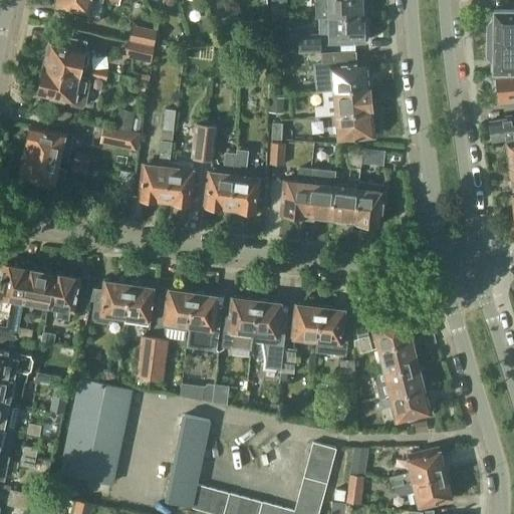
[(56,0),(56,6),(88,12),(86,20),(97,23),(102,0),(105,0),(105,2),(119,5),(120,0),(56,0)]
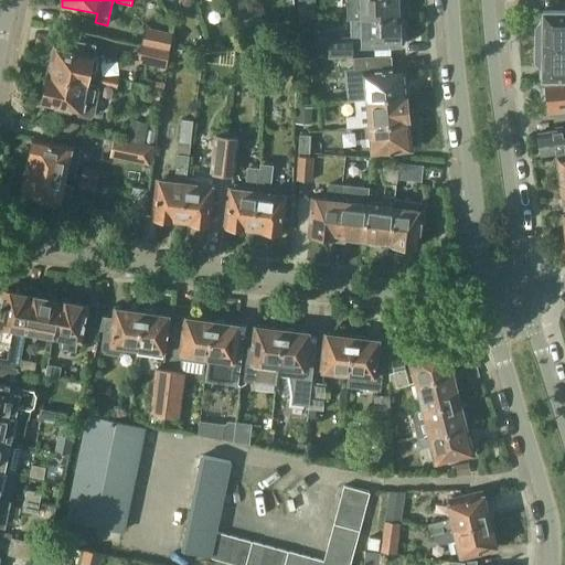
[(400,19),(398,0),(347,0),(348,20),(352,20),(400,19)]
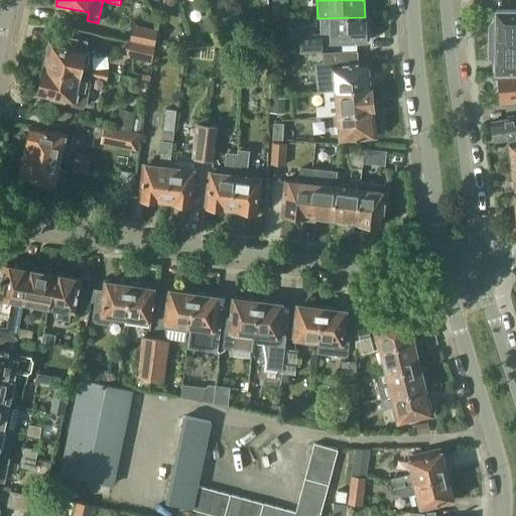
[(273,18),(288,17),(288,5),(273,4),(273,18)]
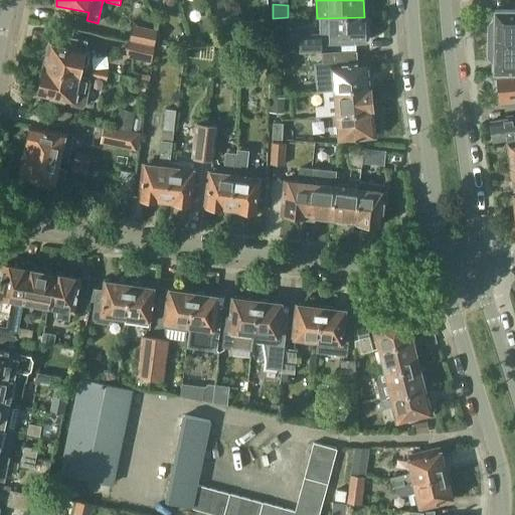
[(490,25),(490,39),(495,40),(514,39),(514,9),(495,9),(495,20),(490,25)]
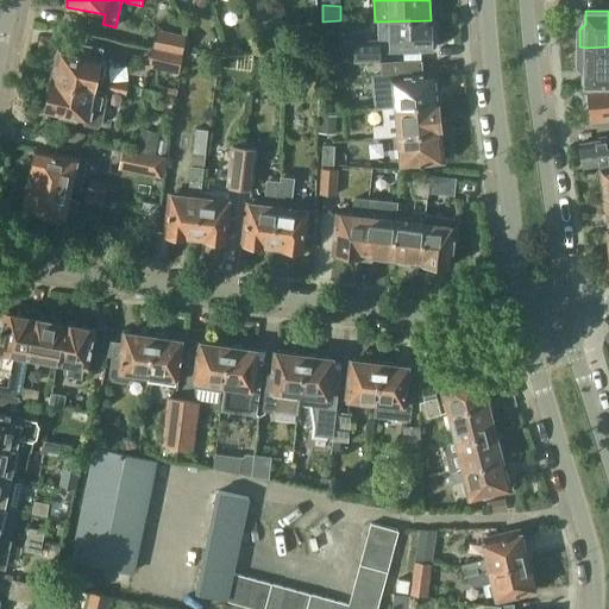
[(282,19),(274,23),(281,41),(289,36),(282,19)]
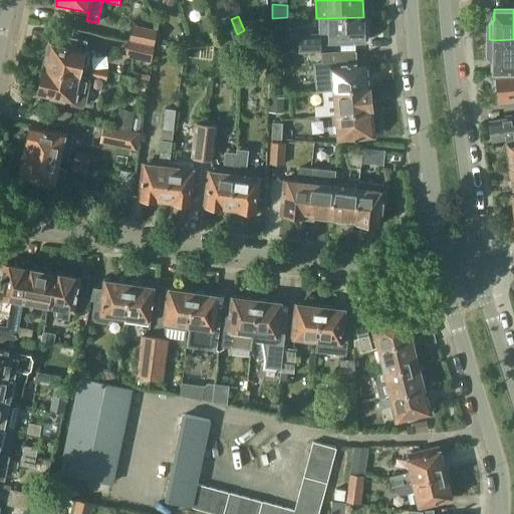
[(364,40),(363,17),(320,18),(320,37),(299,38),(299,51),(320,51),(320,40),(329,40),(329,42),(364,40)]
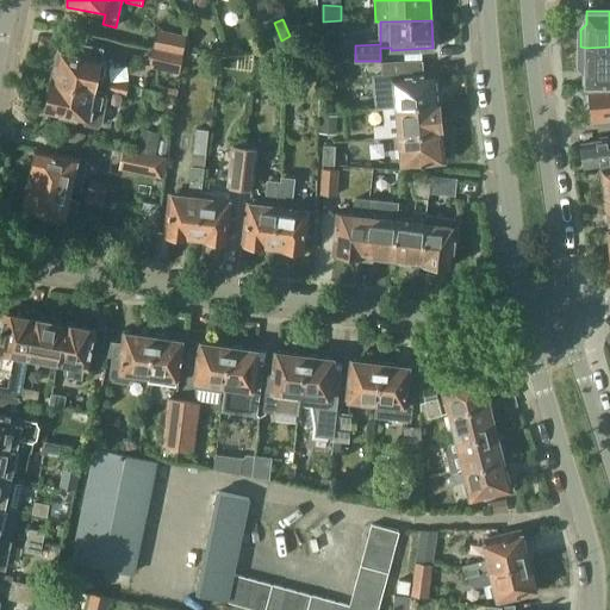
[(154,48),(184,54),(187,33),(182,32),(182,35),(162,30),(162,27),(159,26),(154,48)]
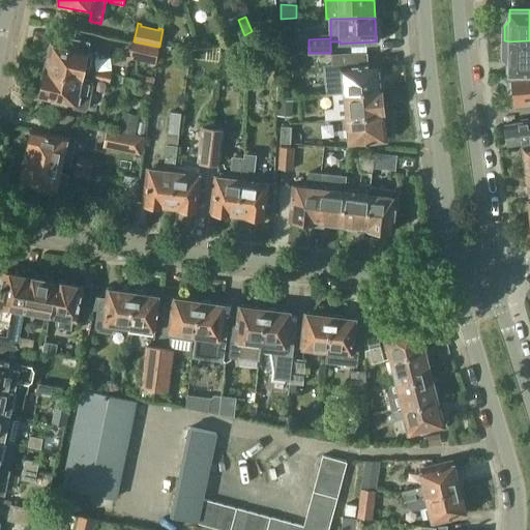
[(276,29),(261,30),(262,40),(277,39),(276,29)]
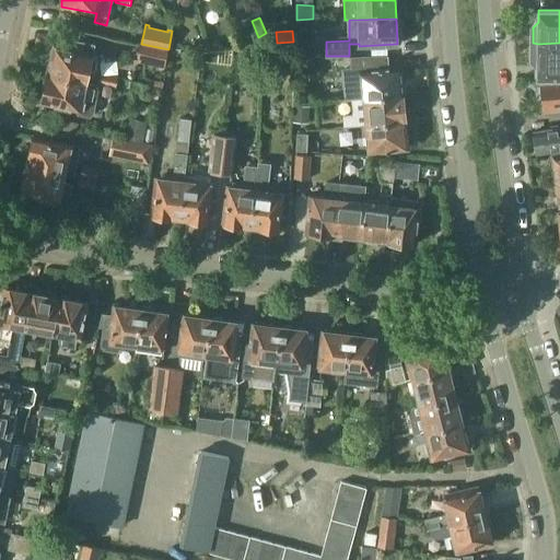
[(56,45),(49,73),(86,81),(89,70),(95,72),(97,57),(93,56),(95,44),(73,39),(71,48),(56,45)]
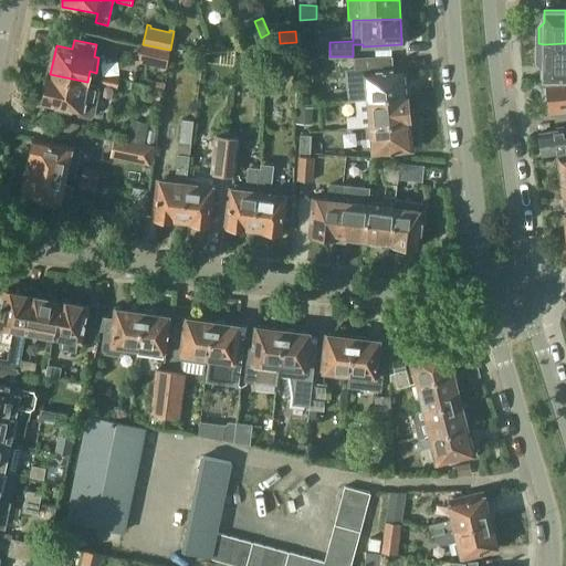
[(306,58),(316,58),(315,42),(296,42),(297,58),(306,58)]
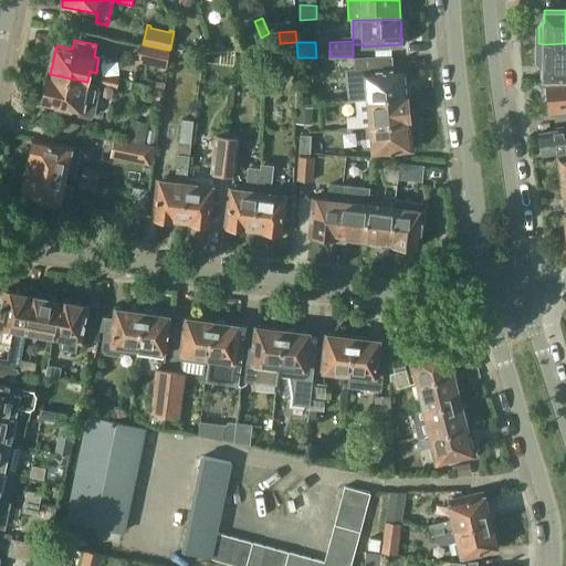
[(538,43),(538,61),(543,67),(543,77),(565,76),(565,43),(544,44),(538,43)]
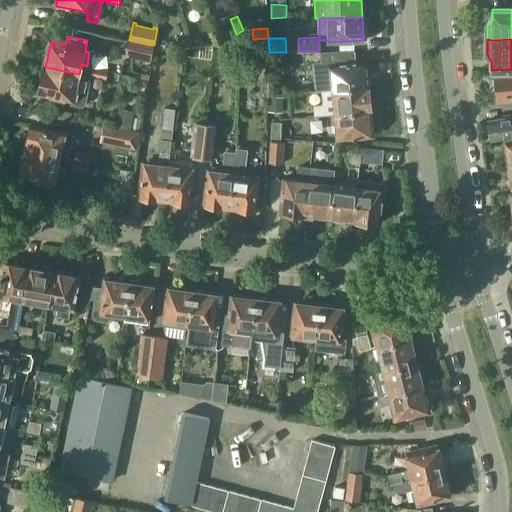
[(151,61),(154,45),(129,40),(125,56),(128,57),(128,55),(146,59),(146,61),(151,61)]
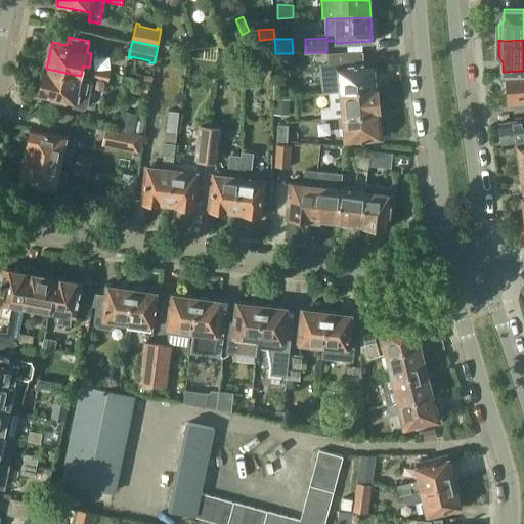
[(273,44),(254,44),(254,54),(273,54),(273,44)]
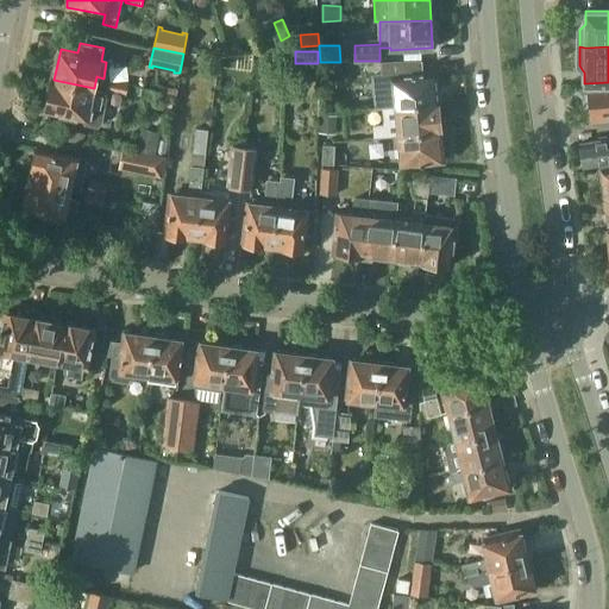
[(383,75),(374,76),(376,108),(383,107),(395,106),(438,102),(437,88),(439,86),(438,79),(435,77),(434,73),(422,74),(421,61),(382,61),(383,75)]
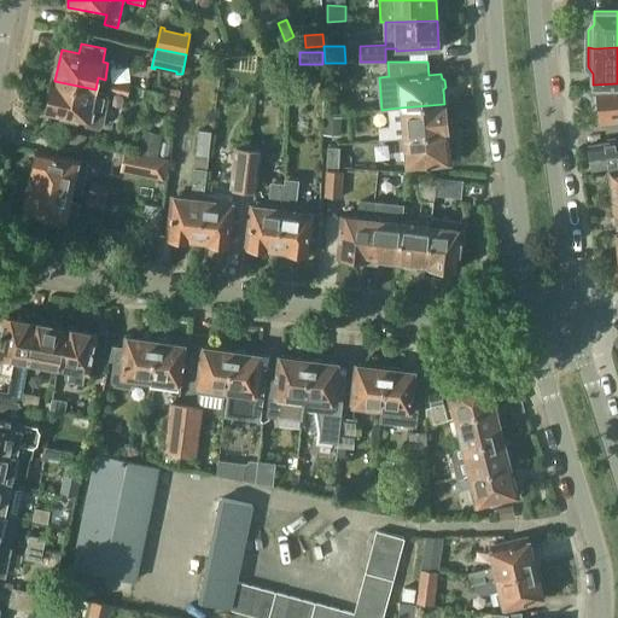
[(105,92),(95,89),(54,81),(53,81),(47,111),(93,121),(97,109),(103,110),(106,105),(109,97),(105,92)]
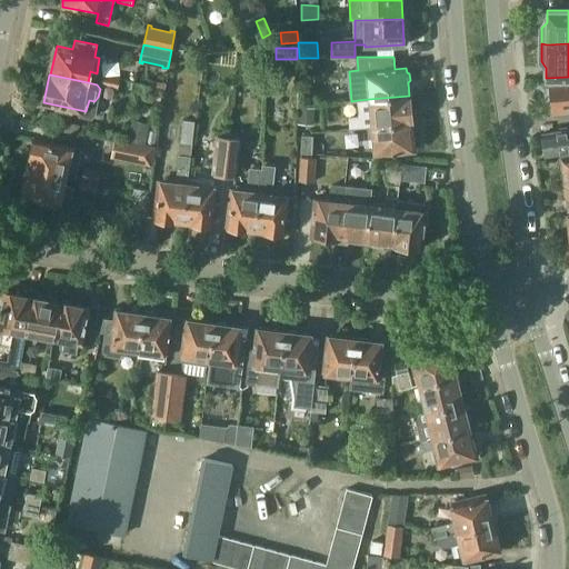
[(119,78),(103,75),(101,86),(117,88),(117,89),(119,78)]
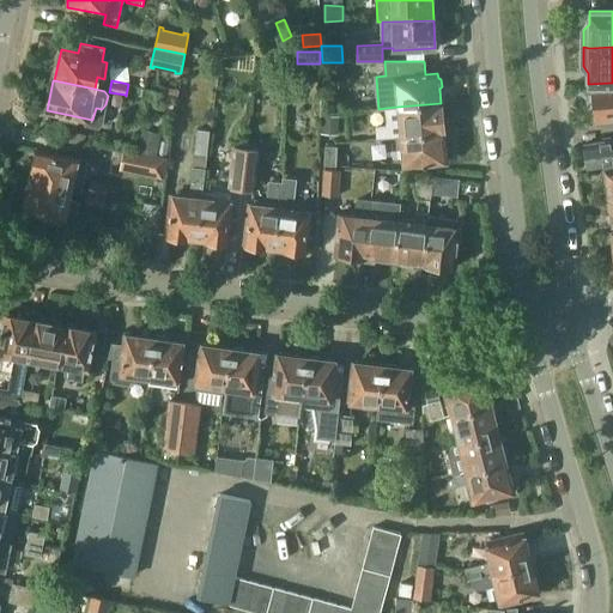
[(612,90),(590,93),(593,119),(612,116),(612,90)]
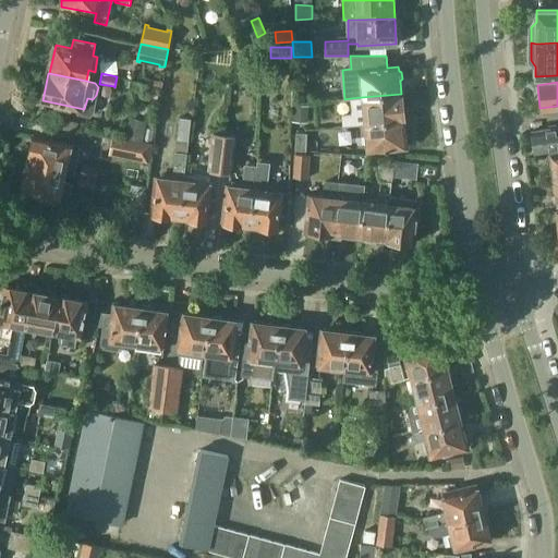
[(352,113),(342,114),(343,125),(365,124),(403,120),(402,107),(404,105),(404,99),(401,97),(401,94),(362,97),(351,98),(352,113)]
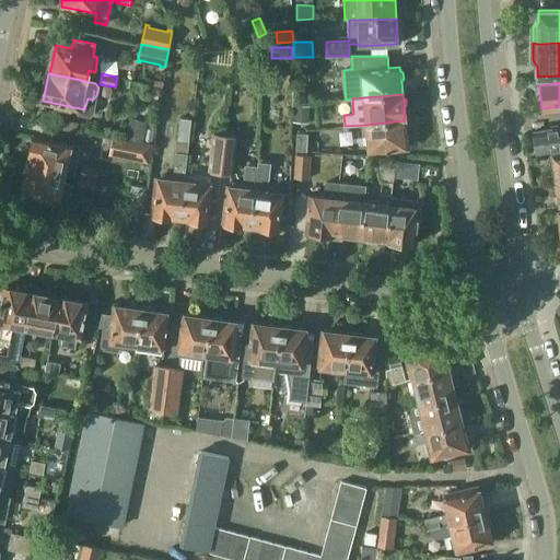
[(308,123),(310,106),(294,106),(293,121),(308,123)]
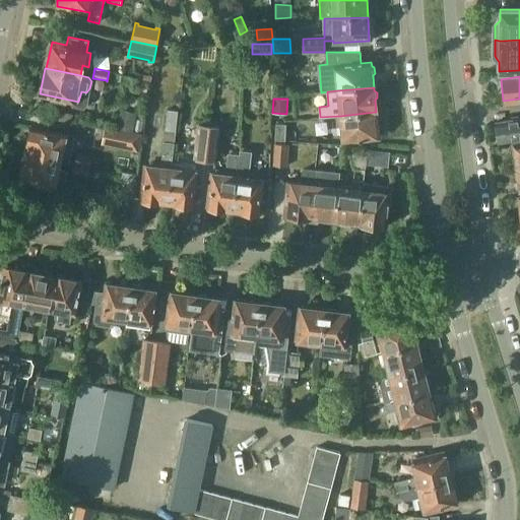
[(168,109),(165,129),(176,131),(178,110),(168,109)]
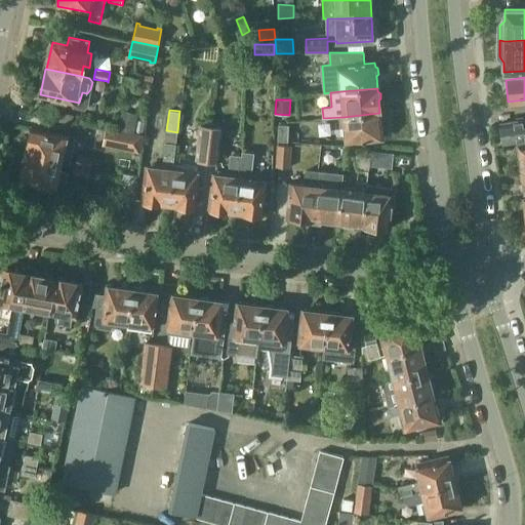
[(122,111),(119,129),(124,130),(136,132),(139,114),(122,111)]
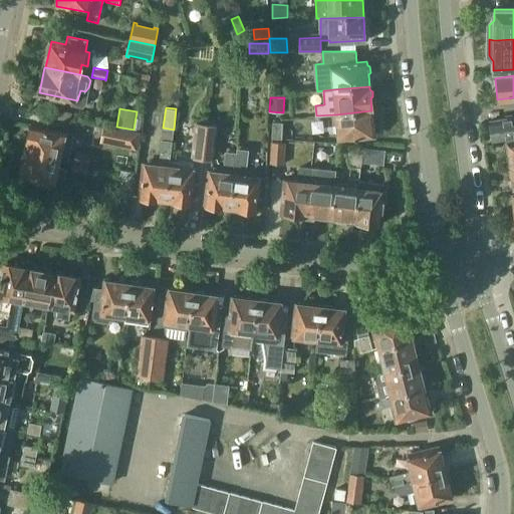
[(371,110),(336,114),(338,139),(374,136),(373,132),(375,130),(375,124),(372,122),(371,110)]
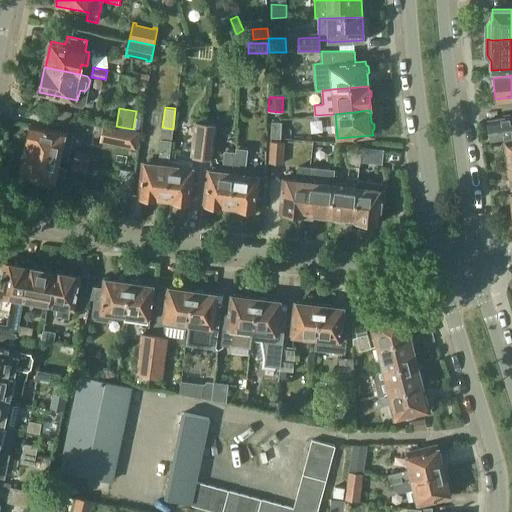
[(61,116),(57,115),(55,125),(67,127),(69,117),(61,116)]
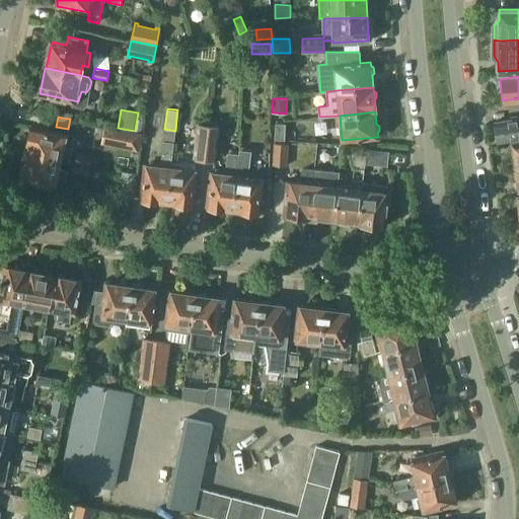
[(518,118),(494,122),(496,141),(496,142),(518,138),(518,118)]
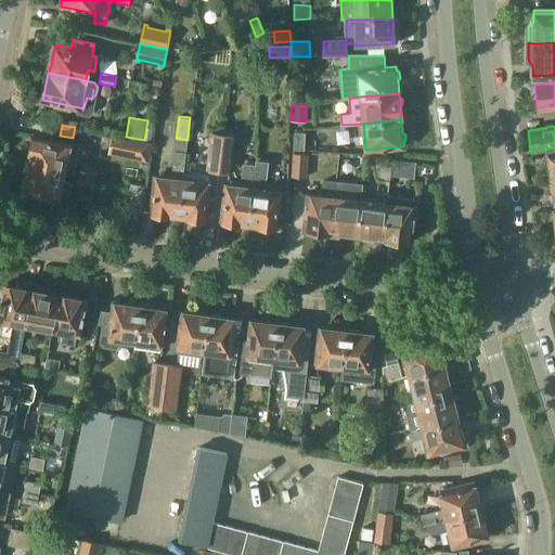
[(206,170),(219,171),(223,133),(210,131),(206,170)]
